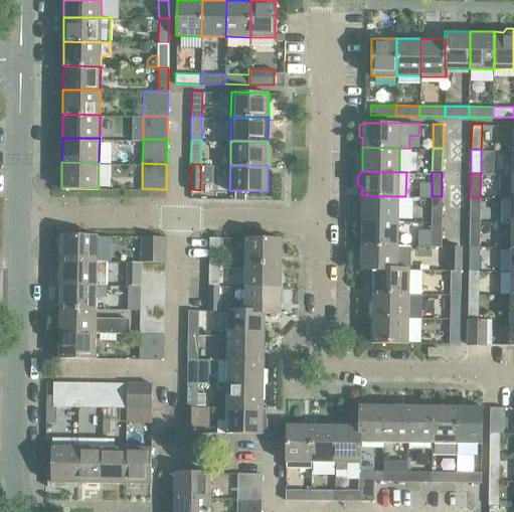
[(361,195),(361,219),(398,220),(399,196),(361,195)]
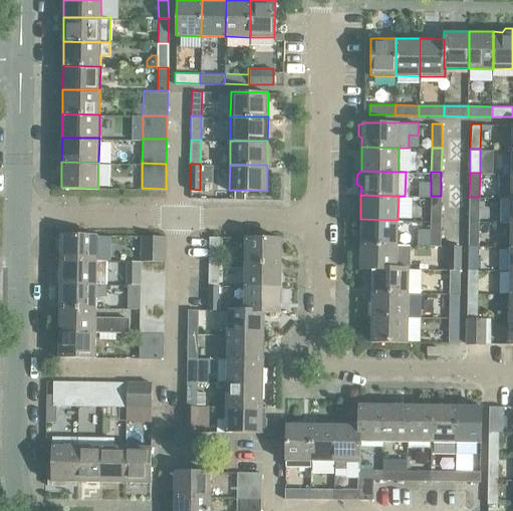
[(431,196),(431,220),(441,220),(441,196),(431,196)]
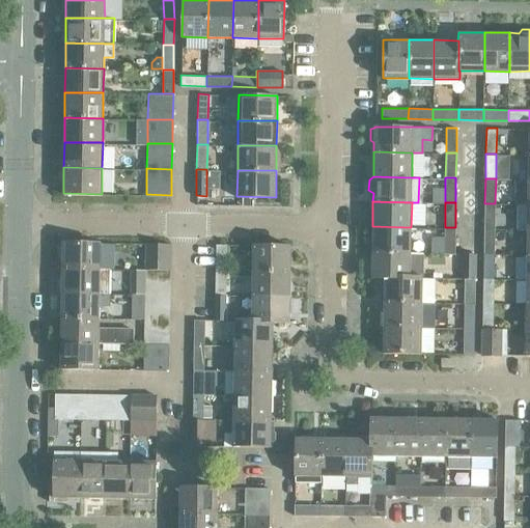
[(484,203),(484,227),(495,228),(495,203),(484,203)]
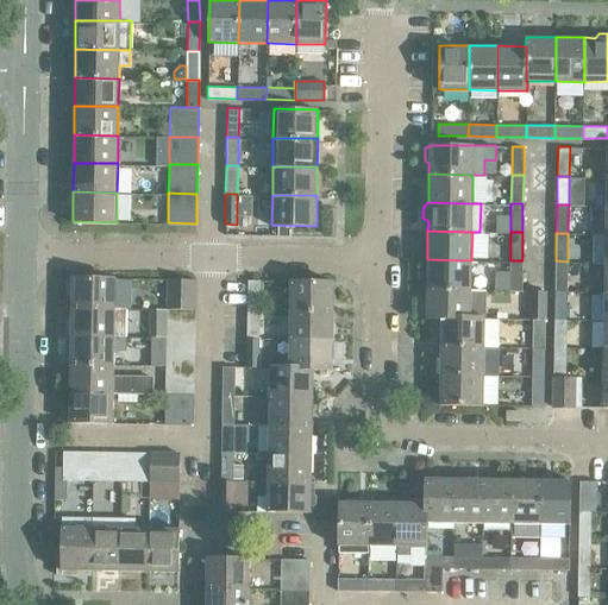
[(607,233),(606,233),(590,233),(590,262),(605,262),(607,262),(607,233)]
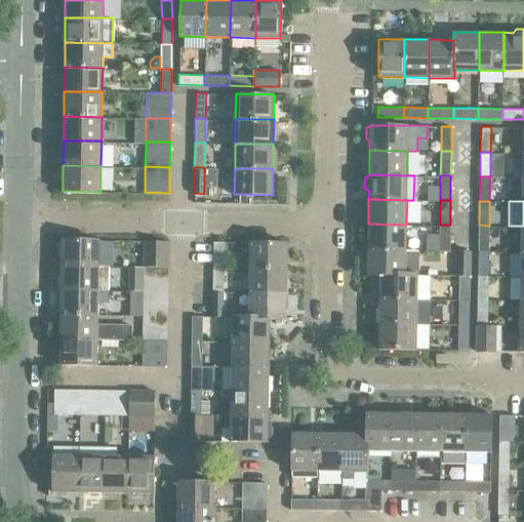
[(368,224),(368,248),(406,249),(406,225),(368,224)]
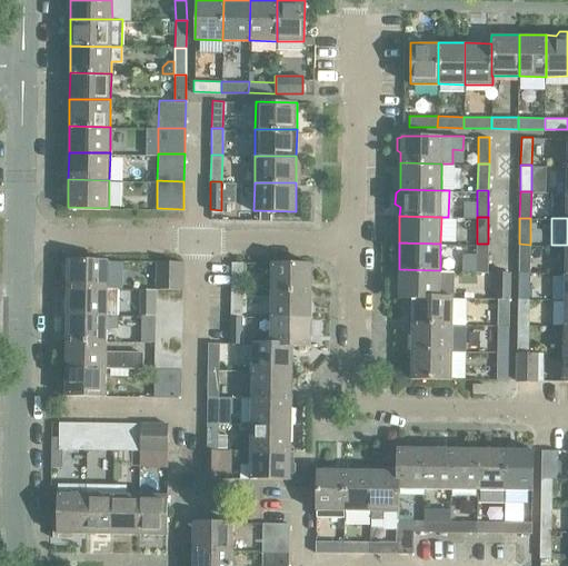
[(477,244),(476,270),(487,271),(488,244),(477,244)]
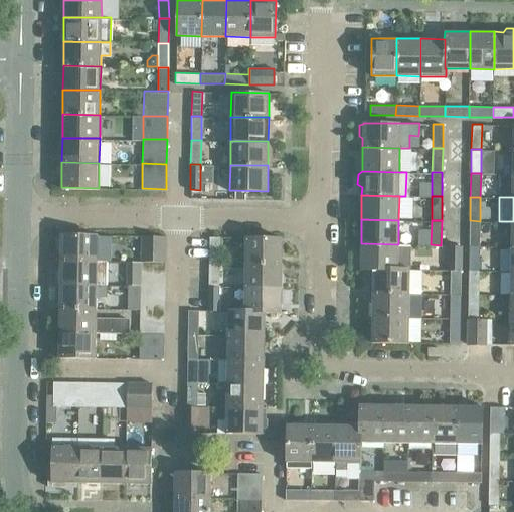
[(470,220),(469,245),(479,245),(480,221),(470,220)]
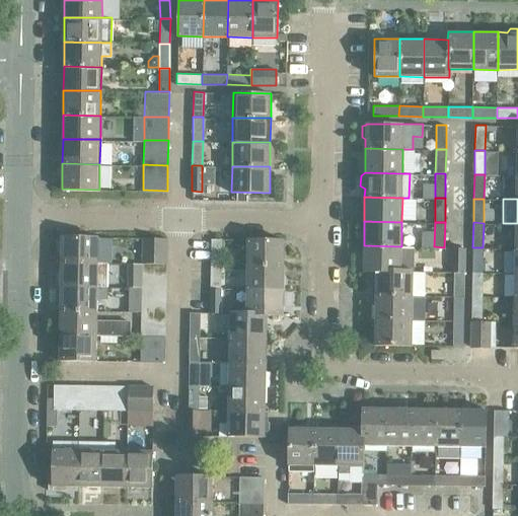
[(60,261),(98,262),(98,236),(61,236),(61,237),(57,239),(56,249),(60,251),(60,261)]
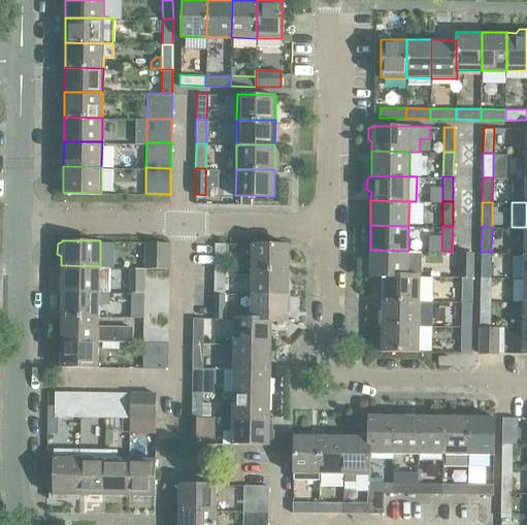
[(169,268),(169,241),(144,241),(144,267),(169,268)]
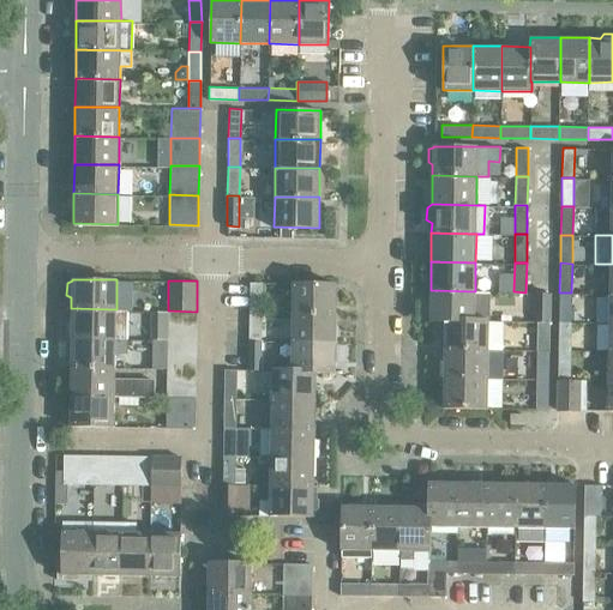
[(250,282),(250,310),(262,310),(262,282),(250,282)]
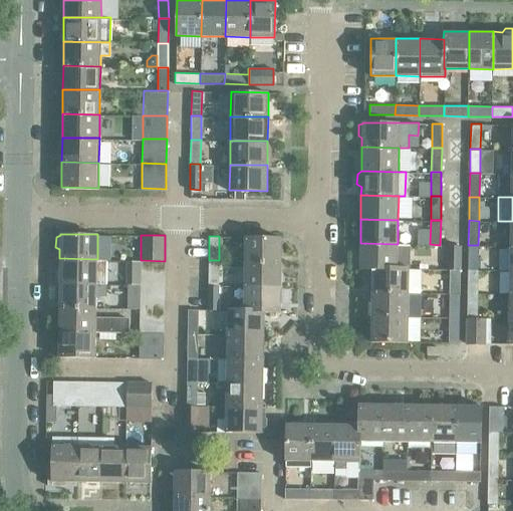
[(244,237),(244,261),(281,261),(282,237),(244,237)]
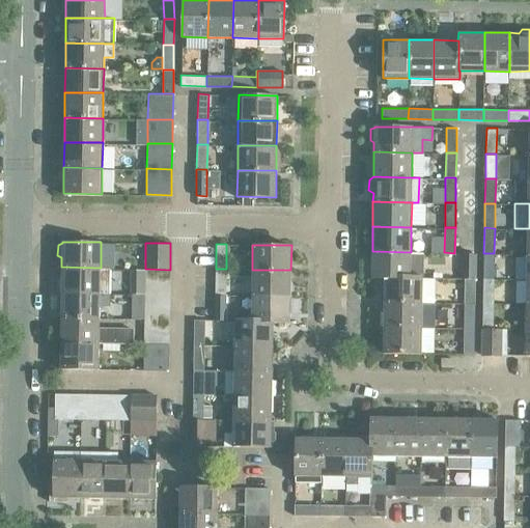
[(371,277),(384,277),(384,276),(410,277),(410,276),(411,252),(372,251),(371,277)]
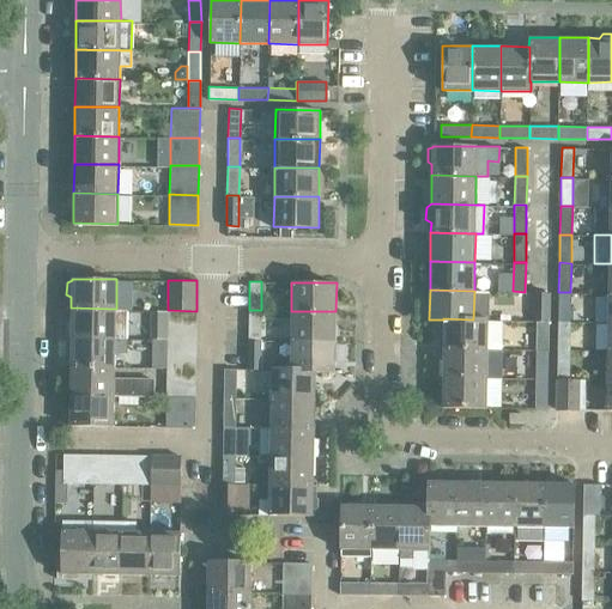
[(537,321),(549,321),(549,292),(534,292),(534,321),(537,321)]
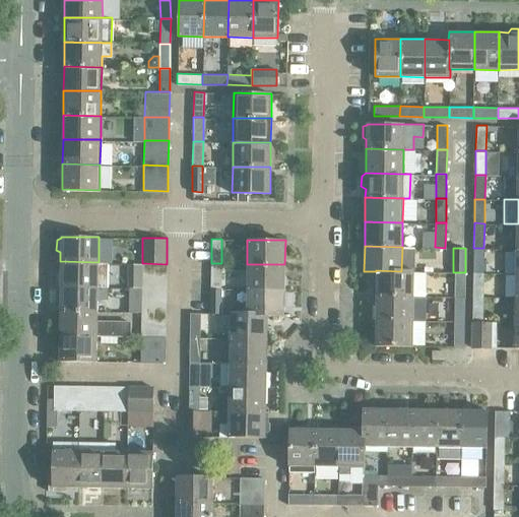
[(473,248),(473,272),(483,272),(483,248),(473,248)]
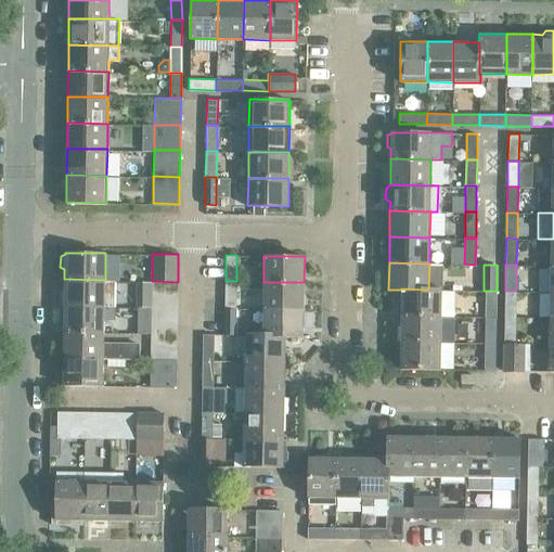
[(105,280),(64,279),(64,289),(60,291),(60,300),(64,303),(64,306),(104,306),(115,306),(115,280),(105,280)]
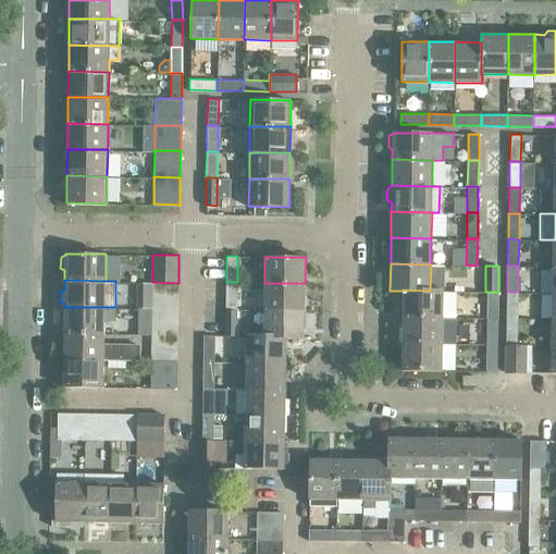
[(151,295),(151,308),(177,308),(178,283),(152,282),(151,295)]
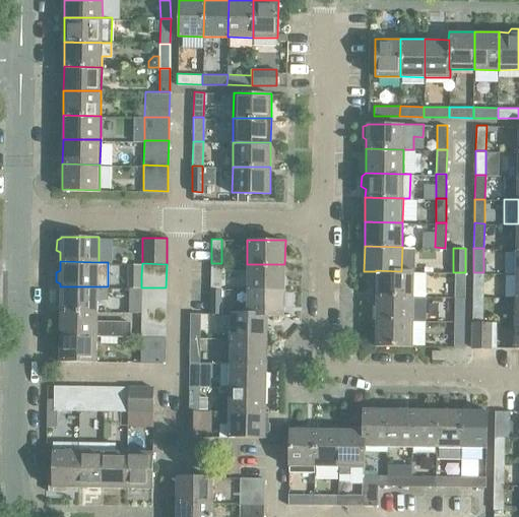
[(211,263),(210,287),(220,287),(221,263),(211,263)]
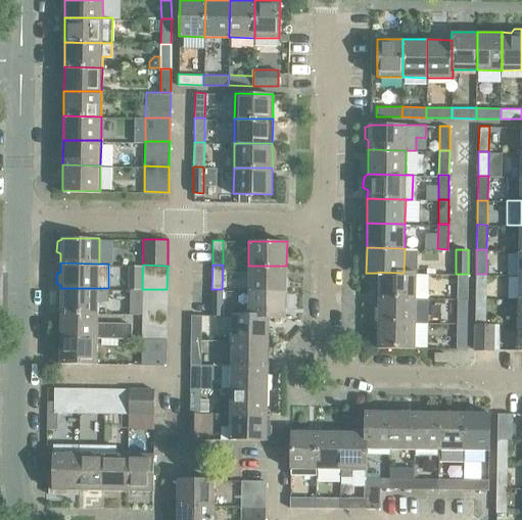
[(248,266),(247,290),(286,290),(286,266),(248,266)]
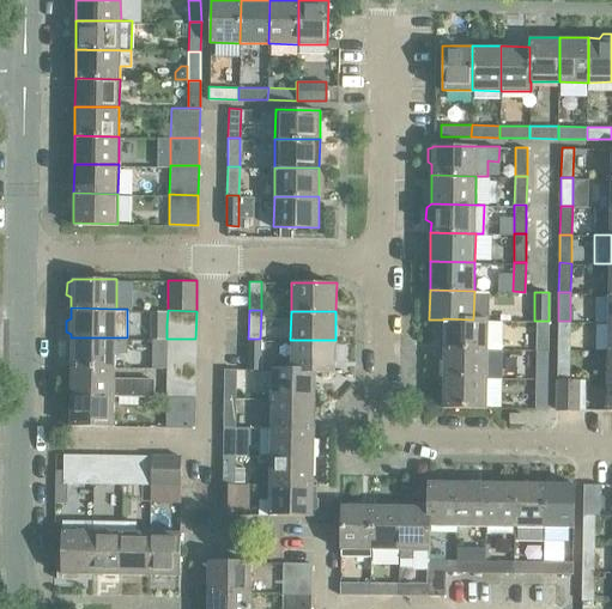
[(443,320),(443,348),(488,348),(488,318),(473,318),(473,320),(443,318),(443,320)]
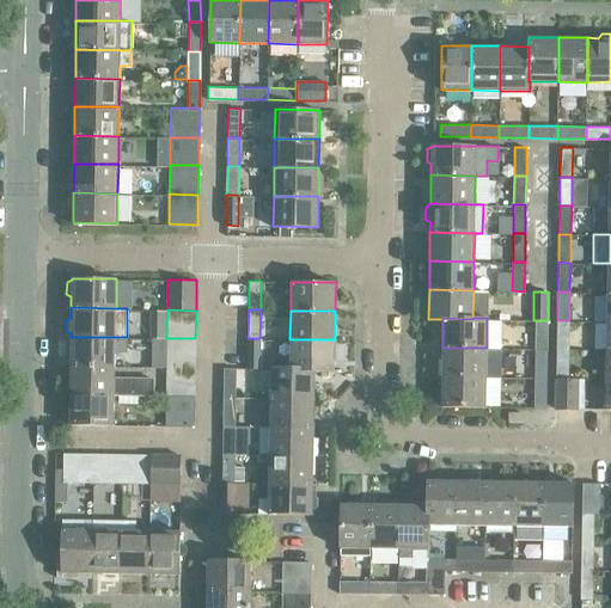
[(536,320),(536,349),(548,349),(548,320),(536,320)]
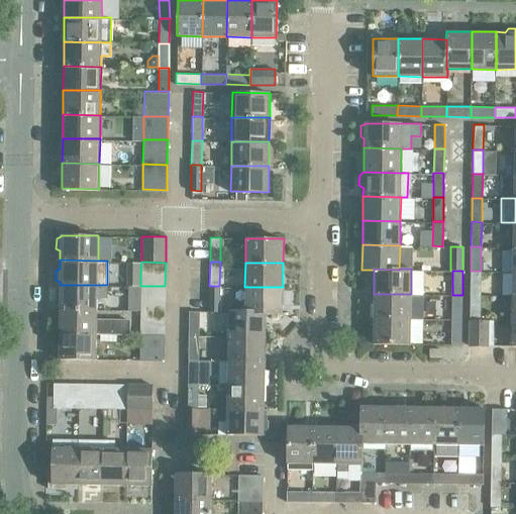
[(471,271),(471,294),(480,295),(481,271),(471,271)]
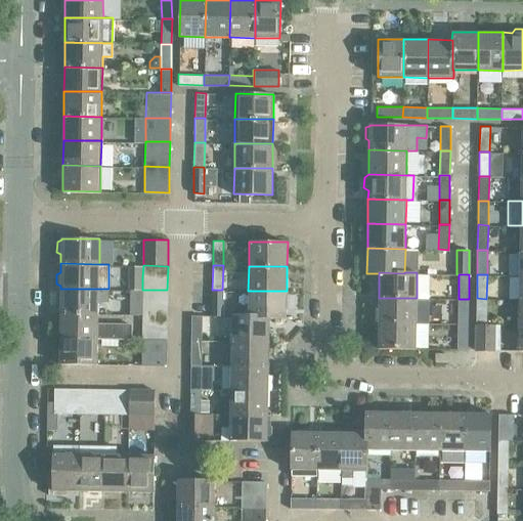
[(60,289),(60,313),(98,313),(98,289),(60,289)]
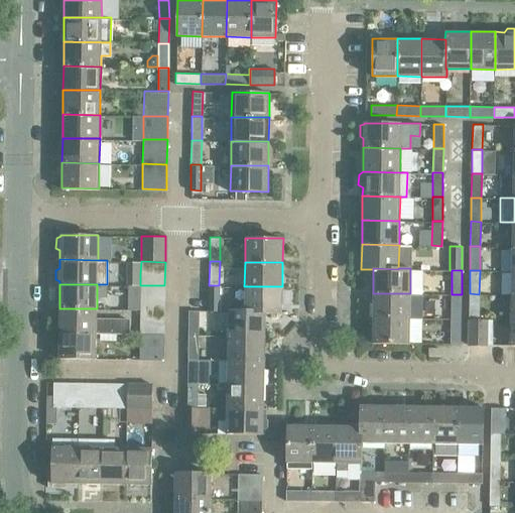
[(140,285),(128,285),(128,292),(133,297),(140,297),(140,285)]
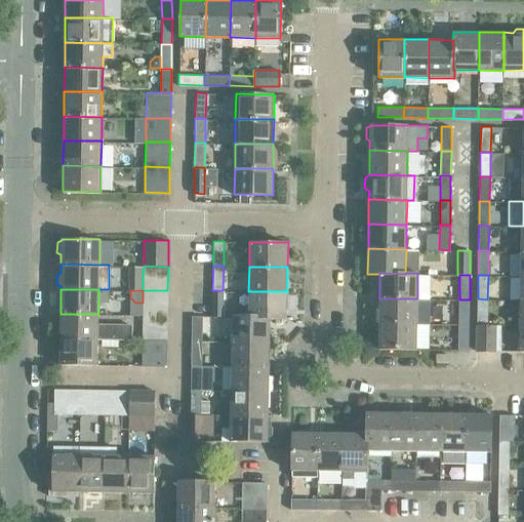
[(167,303),(167,290),(143,290),(143,303),(167,303)]
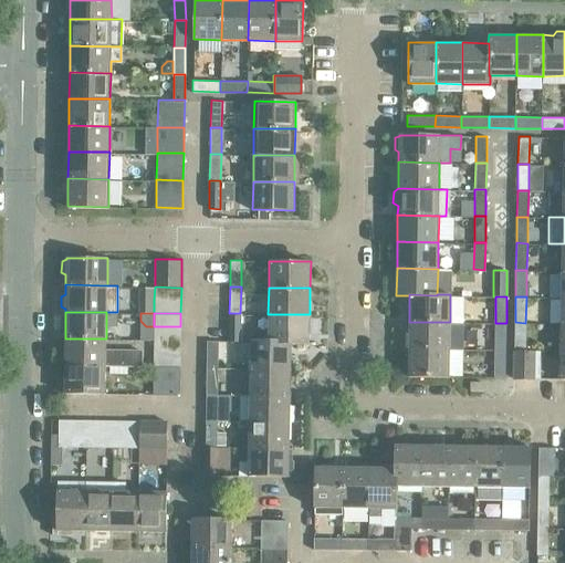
[(240,313),(229,313),(229,341),(240,341),(240,313)]
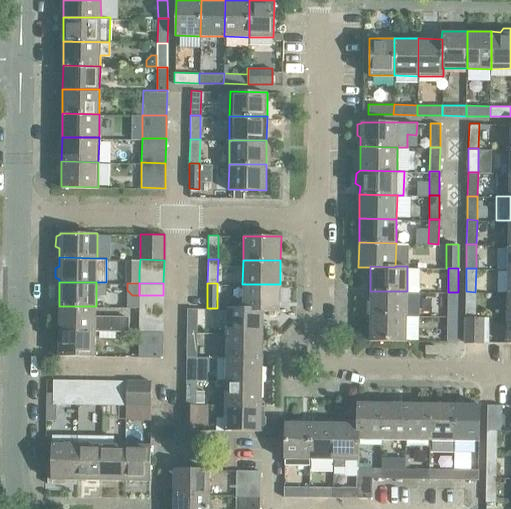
[(242,284),(242,307),(242,308),(263,309),(263,310),(279,310),(280,284),(242,284)]
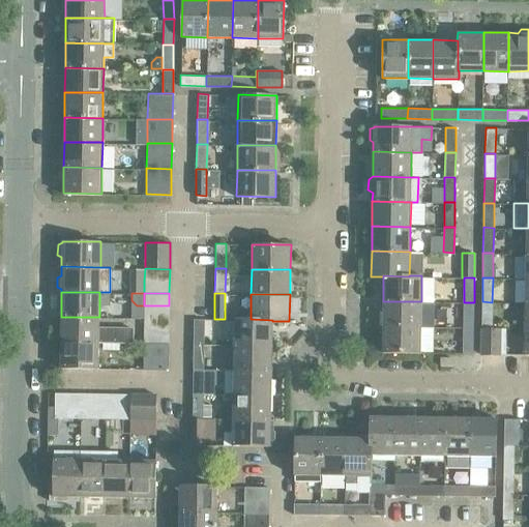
[(383,301),(382,325),(421,326),(421,301),(383,301)]
